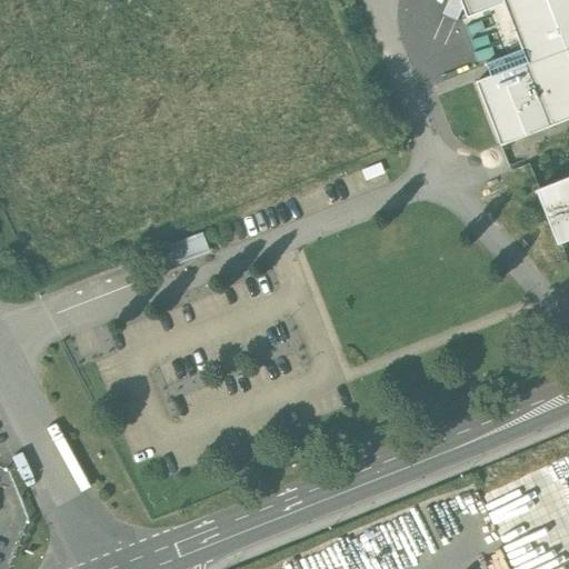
[(503,5),(501,0),(450,0),(442,17),(459,23),(465,15),(467,19),(503,5)]
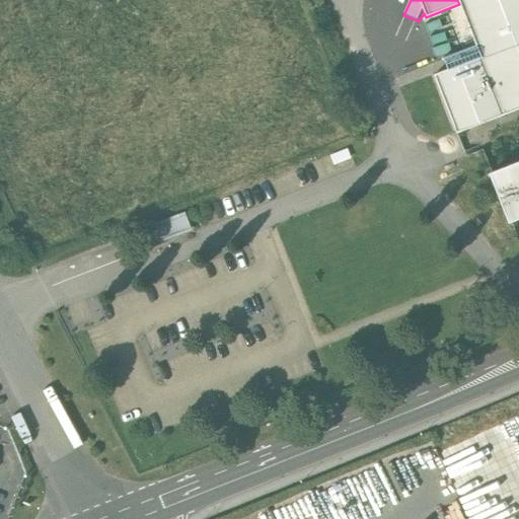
[(518,0),(457,0),(459,4),(476,47),(443,59),(447,70),(433,76),(455,134),(518,108),(518,0)]
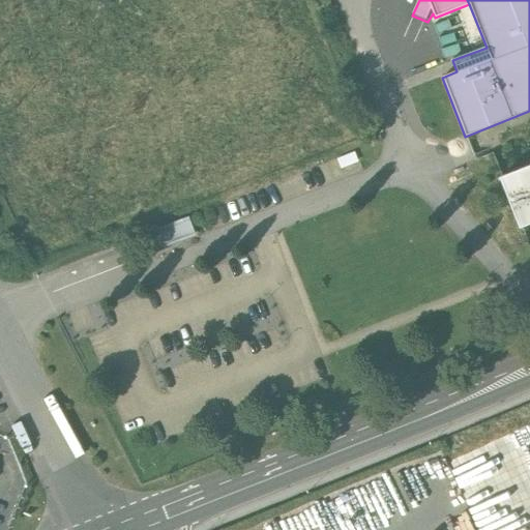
[(529,167),(501,178),(520,228),(529,224),(529,167)]
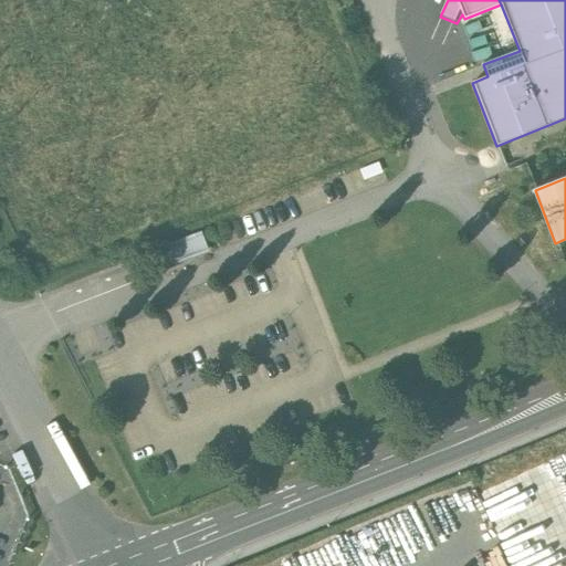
[(209,229),(181,240),(189,259),(217,248),(209,229)]
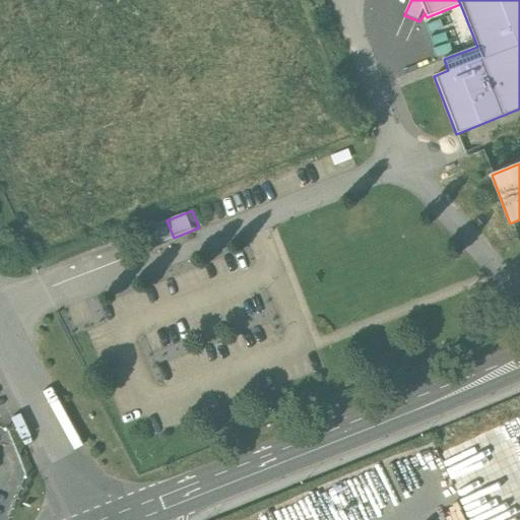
[(397,459),(305,494),(314,519),(347,519),(428,491),(418,466),(402,472),(397,459)]
